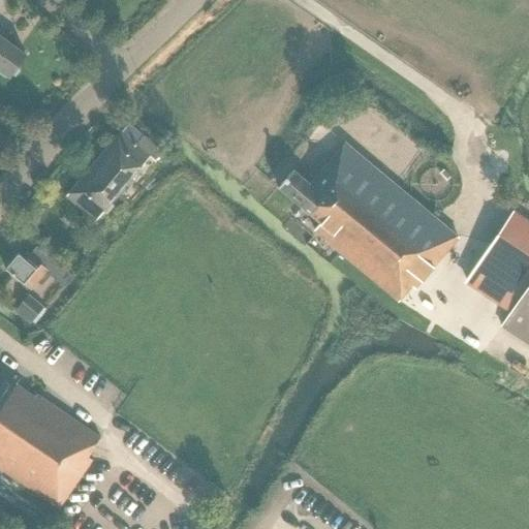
[(25,55),(0,36),(0,71),(8,78),(25,55)]
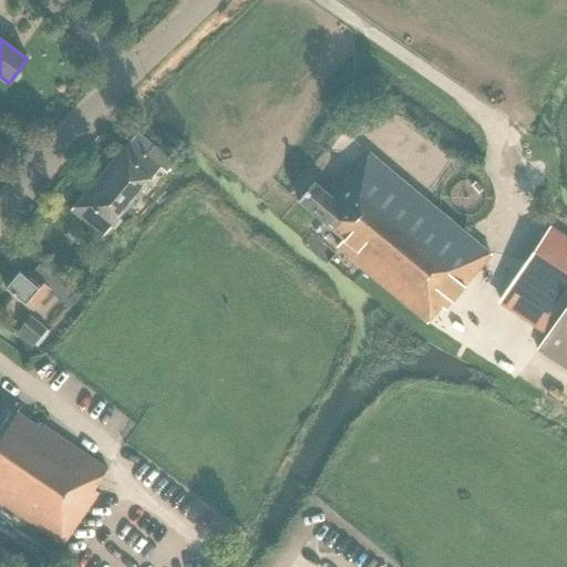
[(145,154),(129,141),(70,210),(102,237),(161,167),(166,173),(174,163),(153,145),(145,154)]
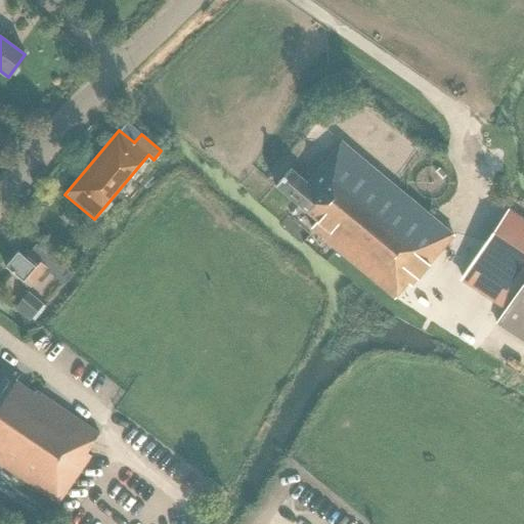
[(453,236),(341,142),(307,183),(290,169),(275,186),(317,221),(311,228),(322,238),(321,239),(394,300),(407,285),(410,287),(453,236)]
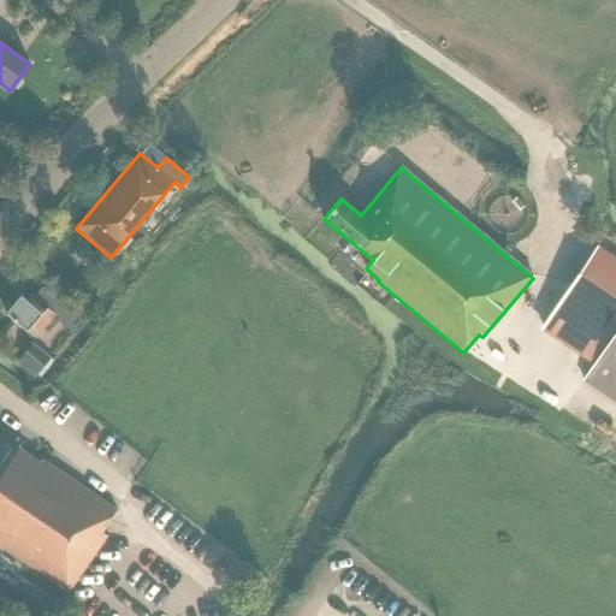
[(615,259),(598,247),(570,288),(615,318),(615,332),(584,381),(615,402),(615,259)]
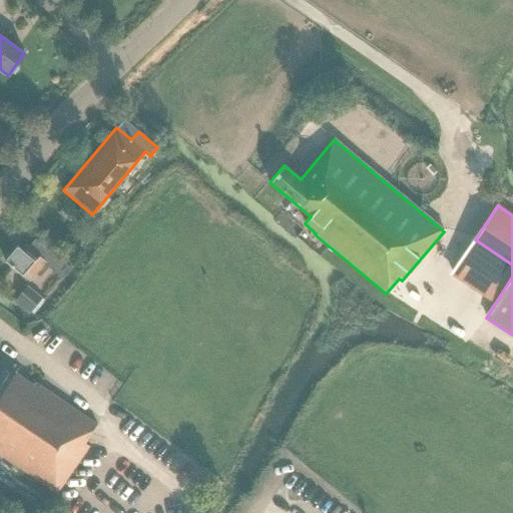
[(39,255),(26,244),(22,249),(17,245),(4,261),(29,282),(35,274),(39,277),(47,268),(55,275),(63,266),(44,249),(39,255)]
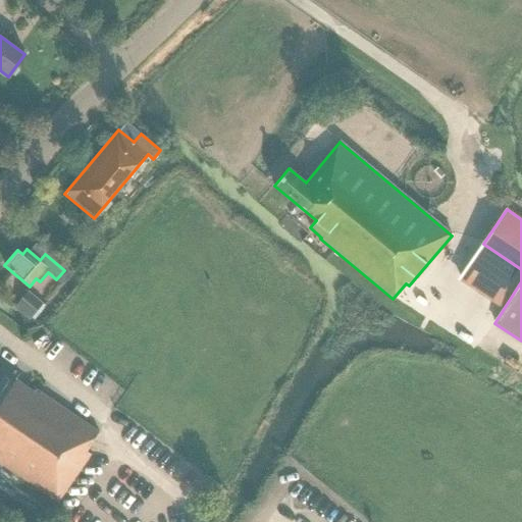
[(43,304),(28,291),(16,304),(31,317),(32,317),(43,304)]
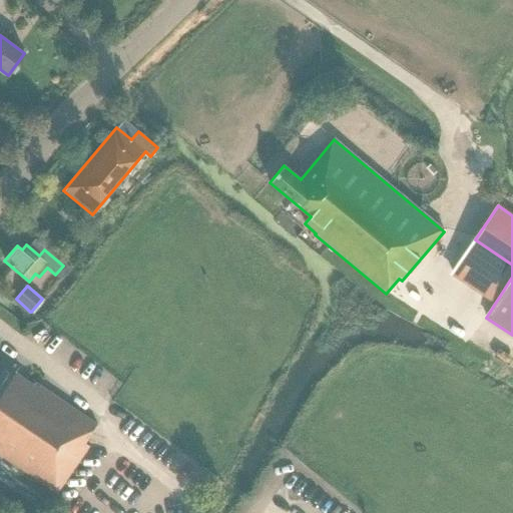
[(32,386),(15,374),(19,369),(0,355),(0,455),(56,494),(88,446),(84,443),(96,425),(34,383),(32,386)]
